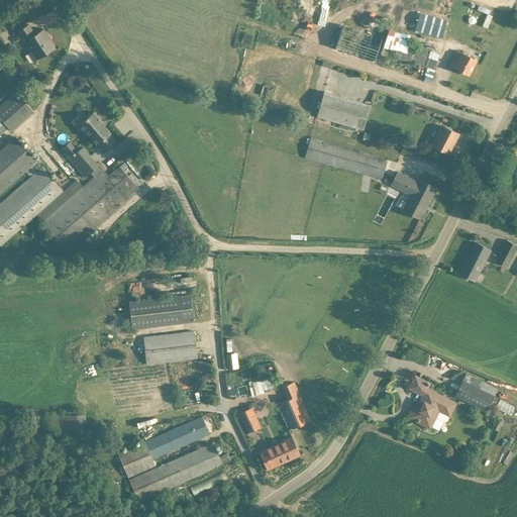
[(439,72),(444,55),(377,33),(381,18),(352,9),(335,65),(364,73),(371,50),(439,72)]
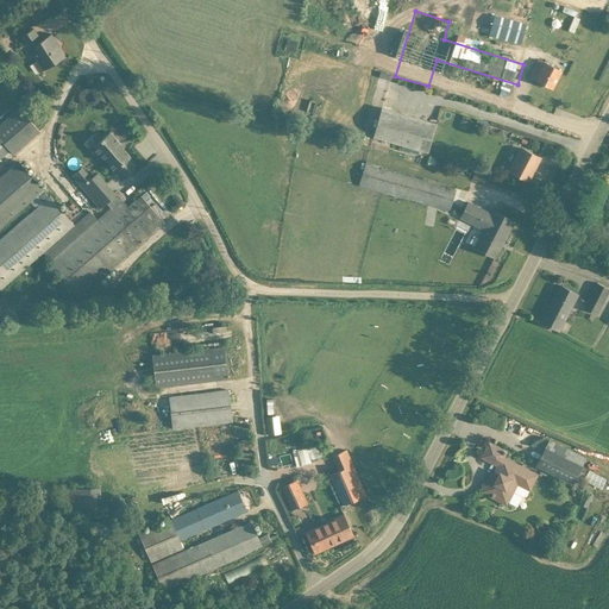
[(545,51),(548,39),(487,22),(481,42),(509,50),(512,42),(545,51)]
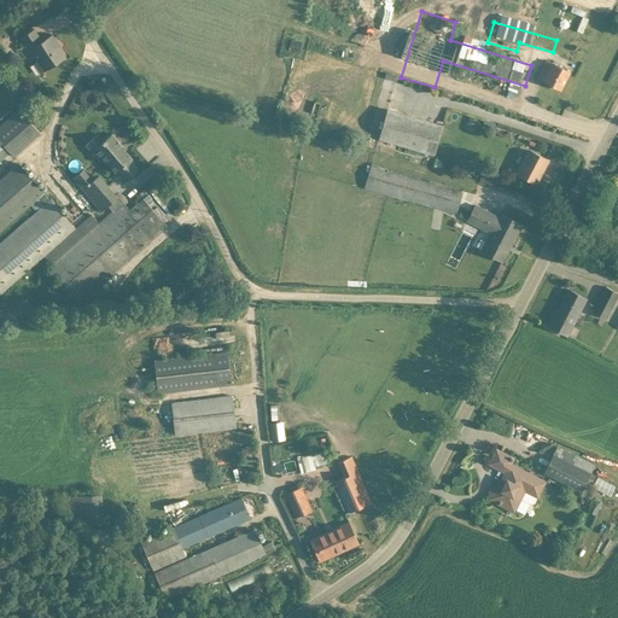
[(23,36),(39,60),(35,62),(42,73),(68,56),(53,34),(46,39),(39,27),(23,36)]
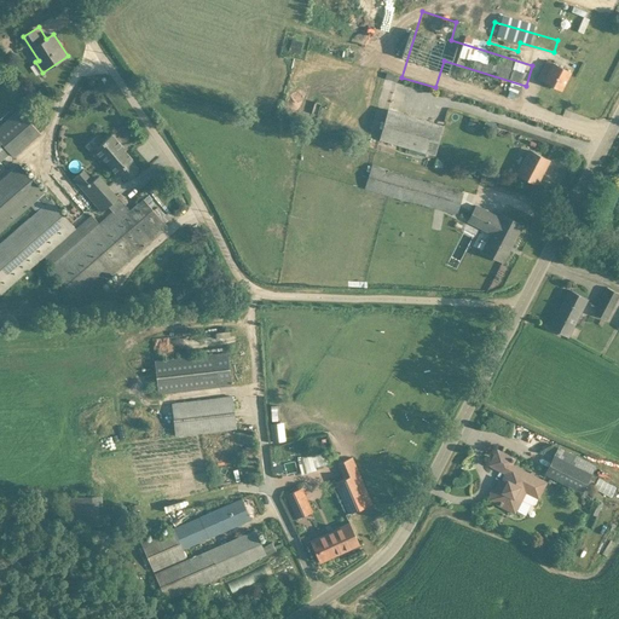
[(285,35),(282,46),(293,48),(296,38),(285,35)]
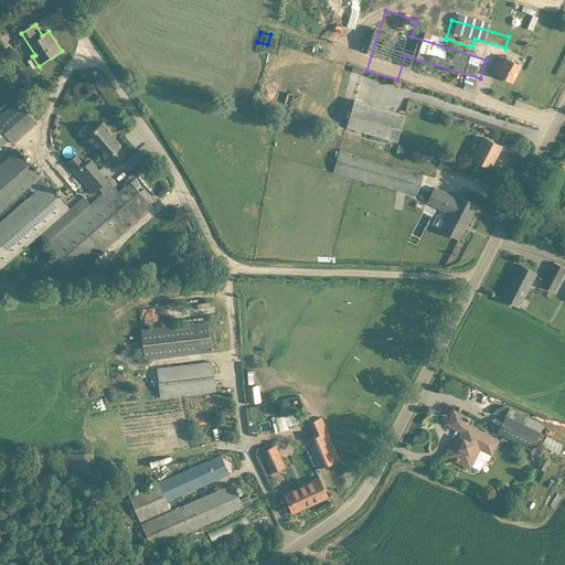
[(492,72),(516,83),(524,65),(501,54),(492,72)]
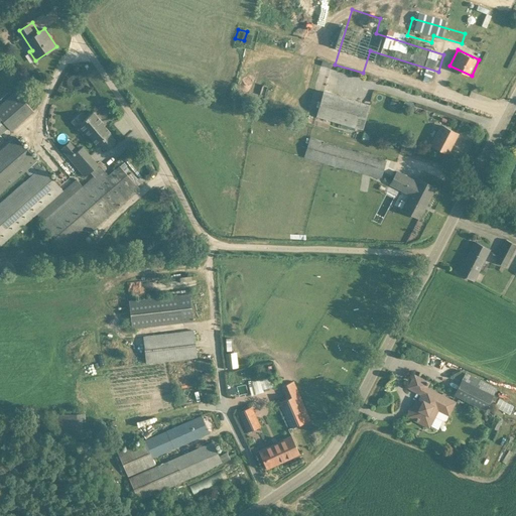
[(0,140),(5,136),(2,132),(10,125),(13,129),(34,110),(17,90),(0,104),(0,140)]
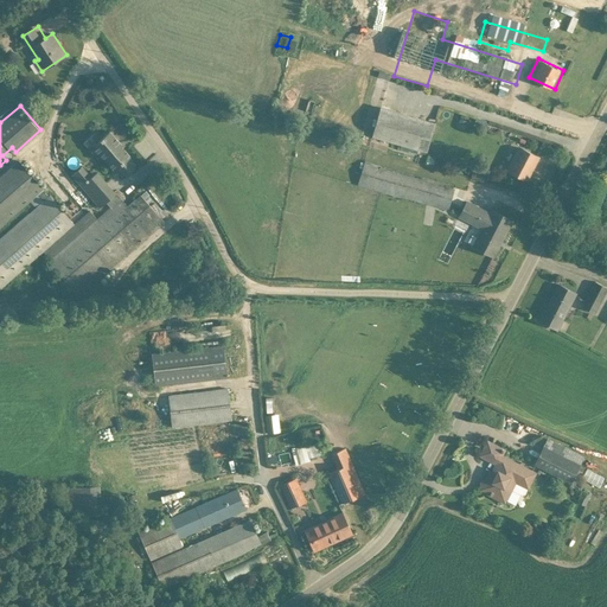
[(429,123),(378,108),(371,134),(421,149),(429,123)]
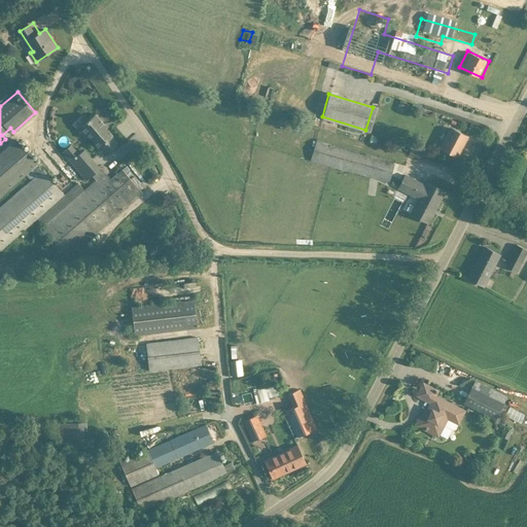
[(119,140),(97,113),(89,119),(83,113),(74,121),(93,144),(97,141),(105,151),(119,140)]
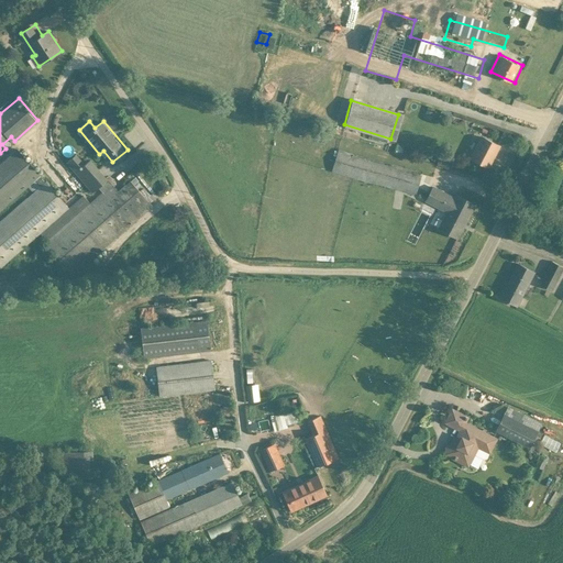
[(472,159),(492,169),(504,145),(483,135),(472,159)]
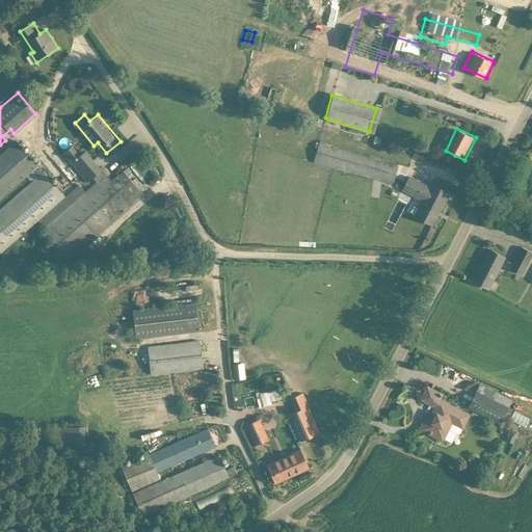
[(18,139),(0,153),(0,254),(40,220),(72,257),(145,193),(124,168),(111,180),(103,171),(85,151),(80,155),(71,145),(60,155),(87,183),(94,178),(97,181),(84,190),(79,184),(67,195),(18,139)]
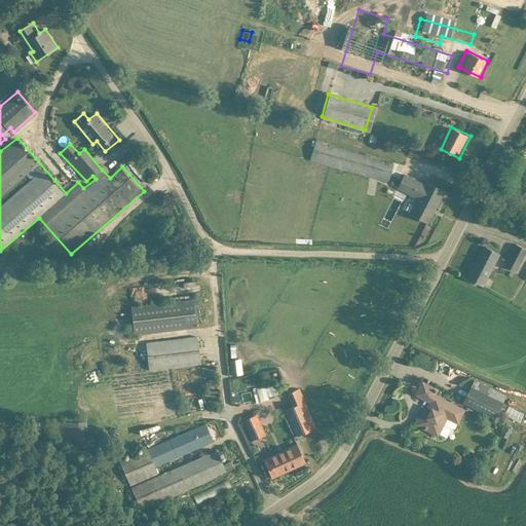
[(315,142),(311,156),(390,179),(395,165),(315,142)]
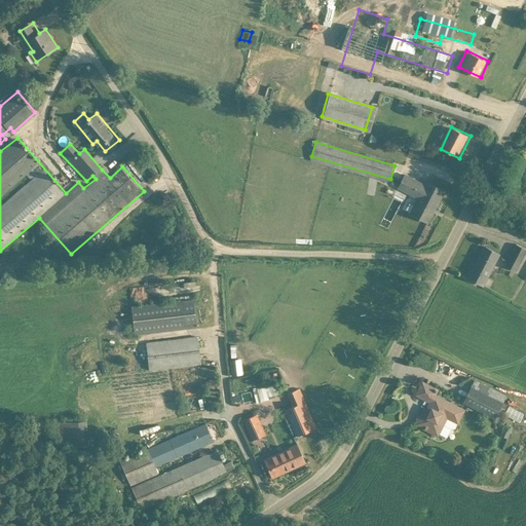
[(428,225),(447,191),(409,171),(399,189),(418,199),(409,215),(428,225)]
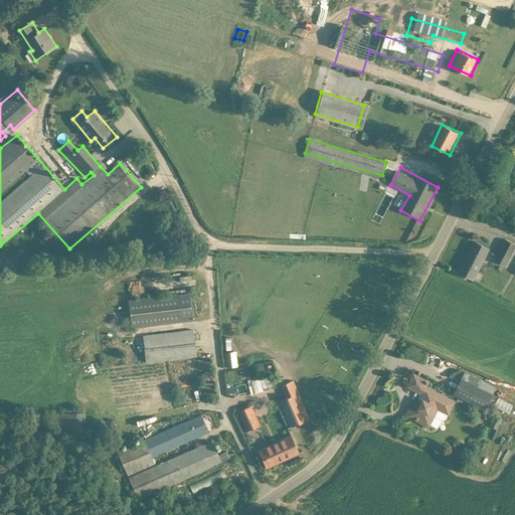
[(514,251),(514,244),(502,237),(490,258),(506,268),(514,251)]
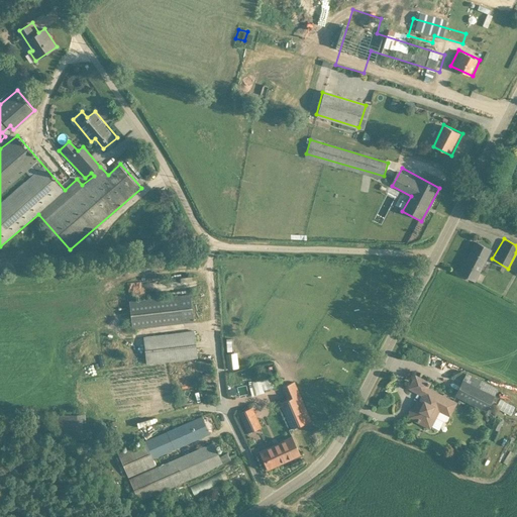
[(461,273),(479,281),(494,250),(477,242),(461,273)]
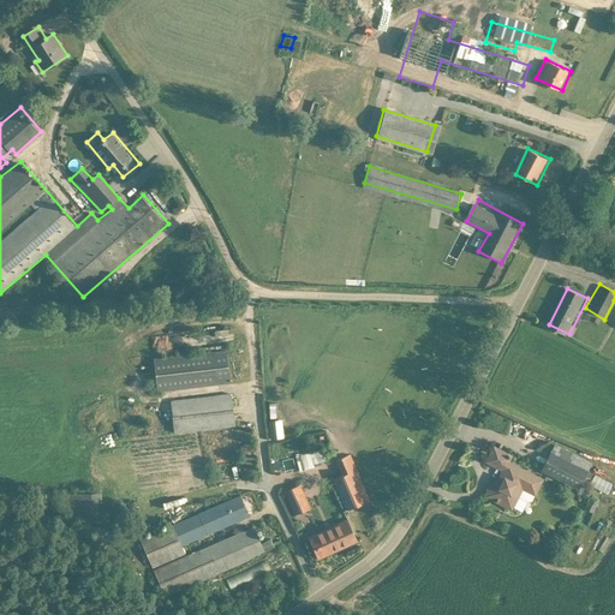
[(162,323),(163,332),(179,329),(178,321),(162,323)]
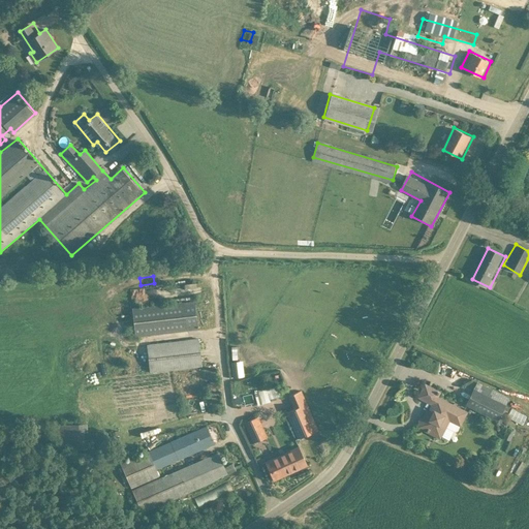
[(139,279),(127,280),(129,296),(142,294),(139,279)]
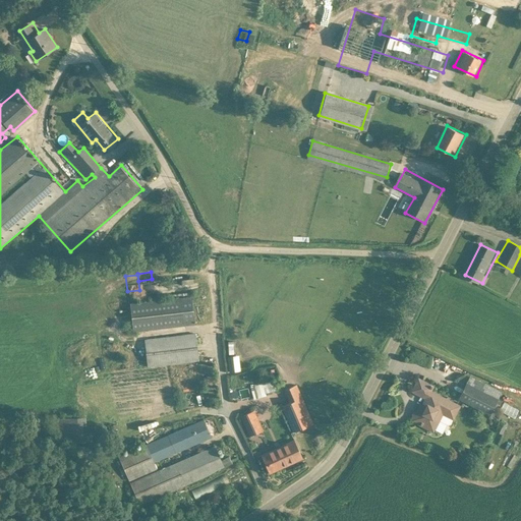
[(178,292),(177,284),(164,285),(164,293),(178,292)]
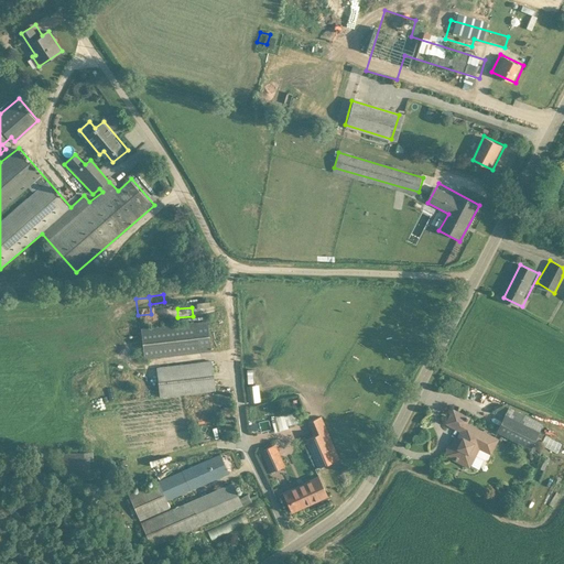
[(143,327),(147,353),(210,346),(207,321),(143,327)]
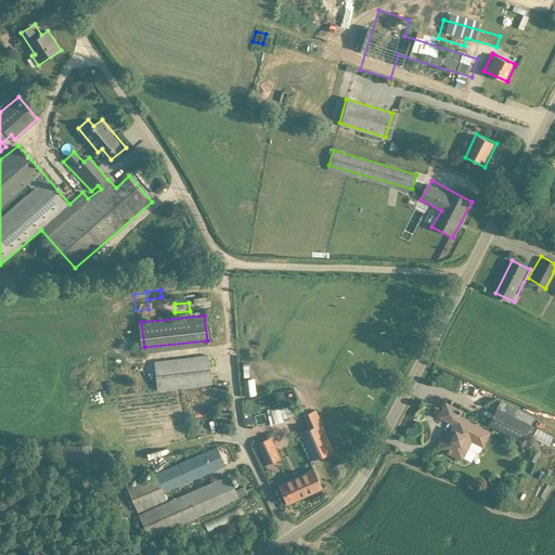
[(153,362),(156,387),(216,379),(213,355),(153,362)]
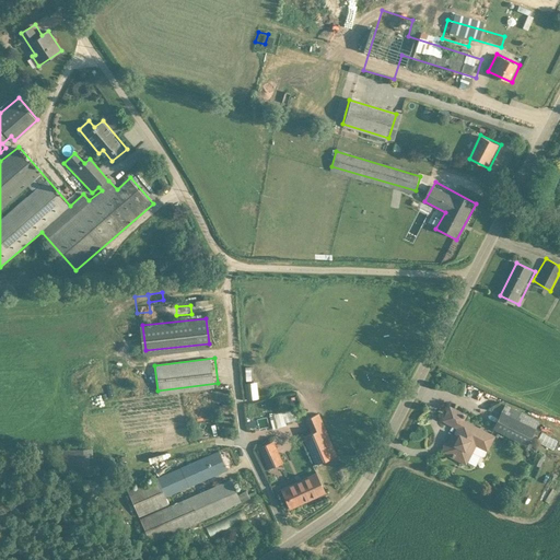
[(535,421),(501,404),(490,428),(524,444),(535,421)]
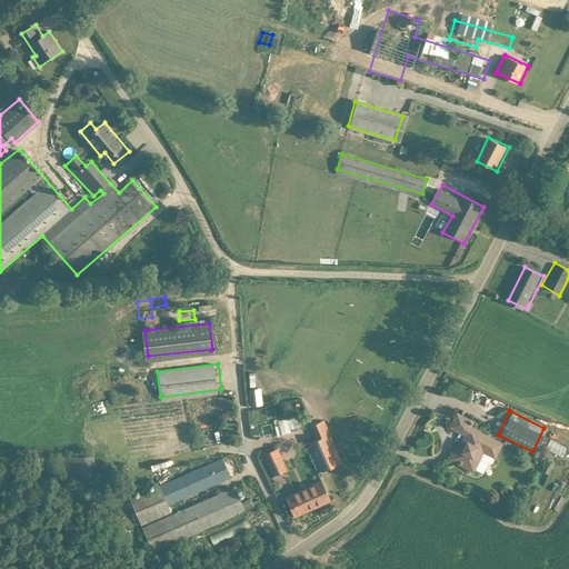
[(475,420),(459,412),(450,428),(461,433),(449,459),(475,472),(485,451),(496,457),(503,441),(472,425),(475,420)]
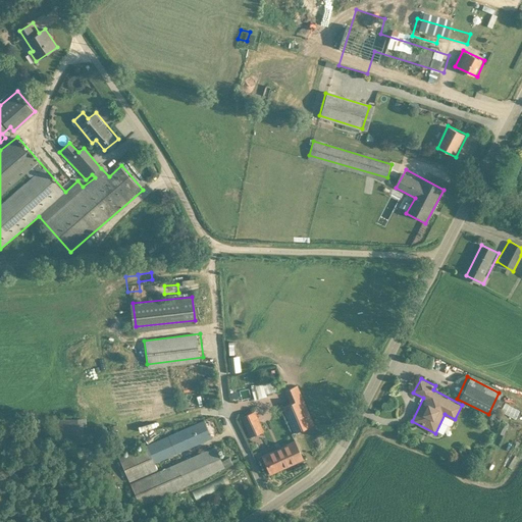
[(268,380),(249,382),(251,403),(271,400),(268,380)]
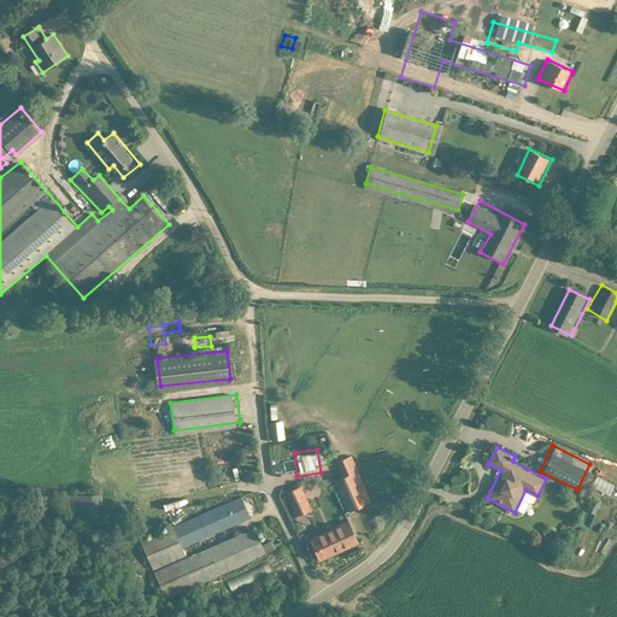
[(327,476),(338,510),(362,503),(345,453),(329,458),(334,474),(327,476)]
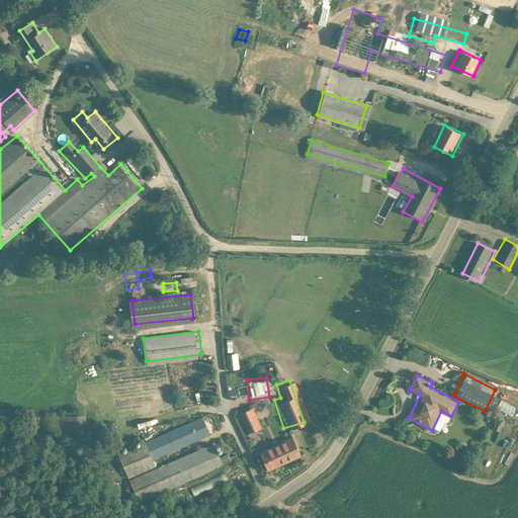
[(253,408),(239,415),(248,433),(262,427),(253,408)]
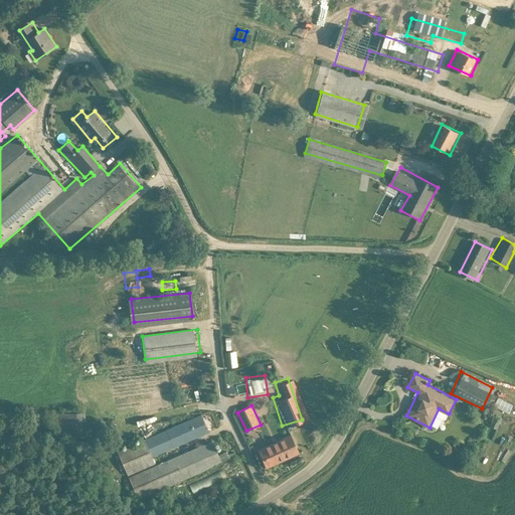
[(489,414),(485,423),(491,426),(495,417),(489,414)]
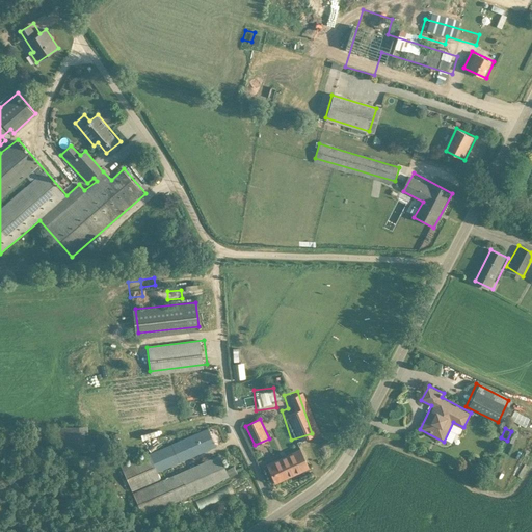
[(219,446),(212,429),(126,463),(147,514),(241,477),(237,466),(227,470),(221,456),(162,480),(158,470),(219,446)]
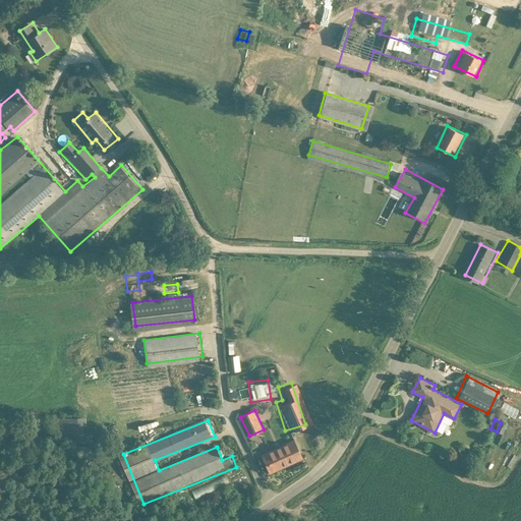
[(489,440),(494,431),(488,428),(484,438),(489,440)]
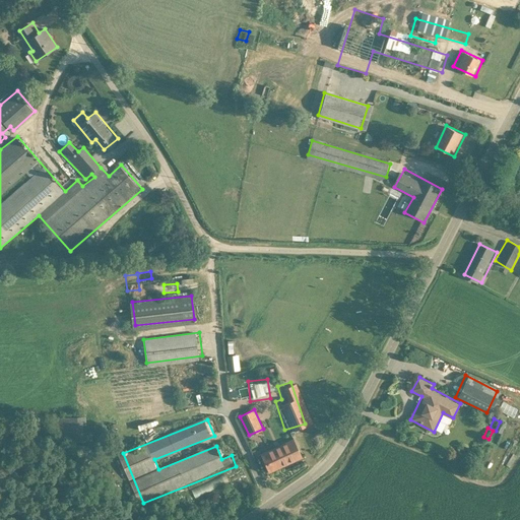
[(497,434),(493,442),(500,446),(505,438),(497,434)]
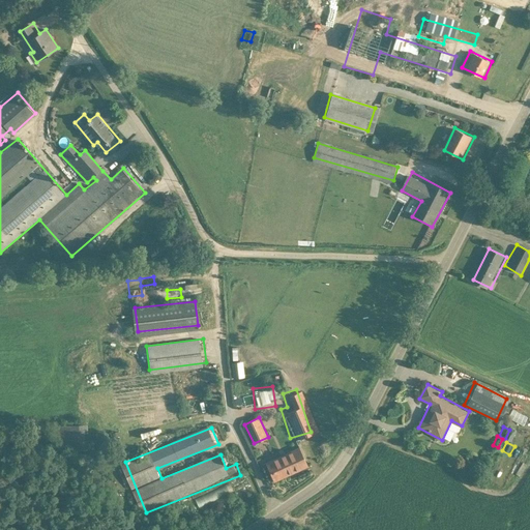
[(276,480),(312,465),(303,446),(268,461),(276,480)]
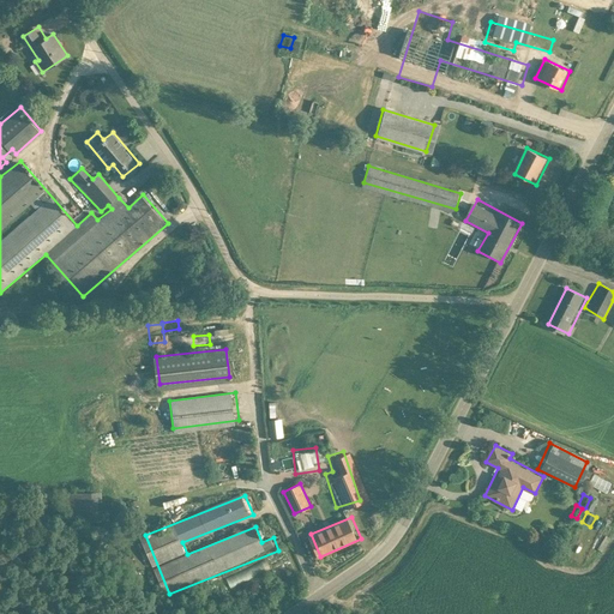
[(257,563),(236,570),(239,577),(259,570),(257,563)]
